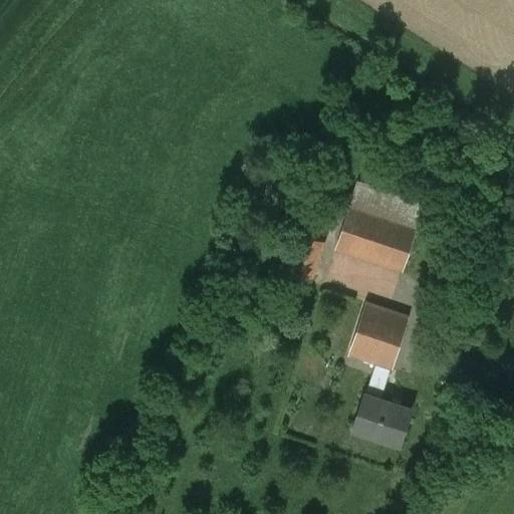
[(356,185),(349,205),(417,227),(424,207),(356,185)]
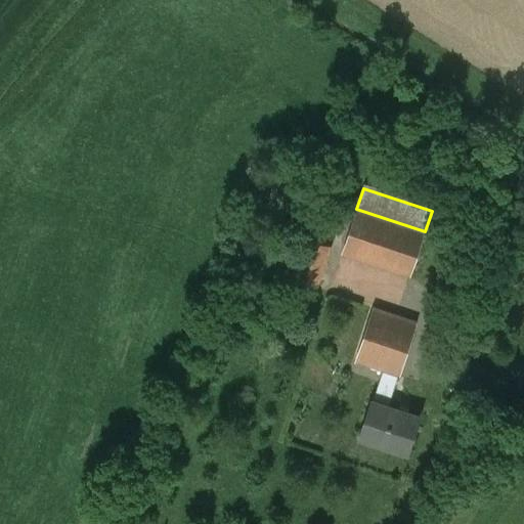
[(425,231),(356,209),(343,251),(410,275),(425,231)]
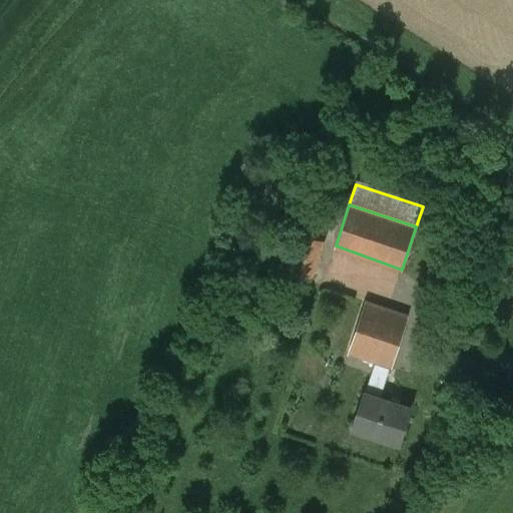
[(323,239),(292,228),(278,269),(309,280),(323,239)]
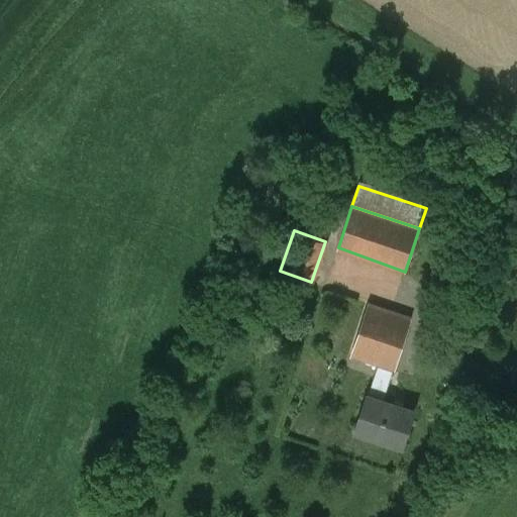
[(341,352),(377,365),(394,370),(412,316),(357,298),(341,352)]
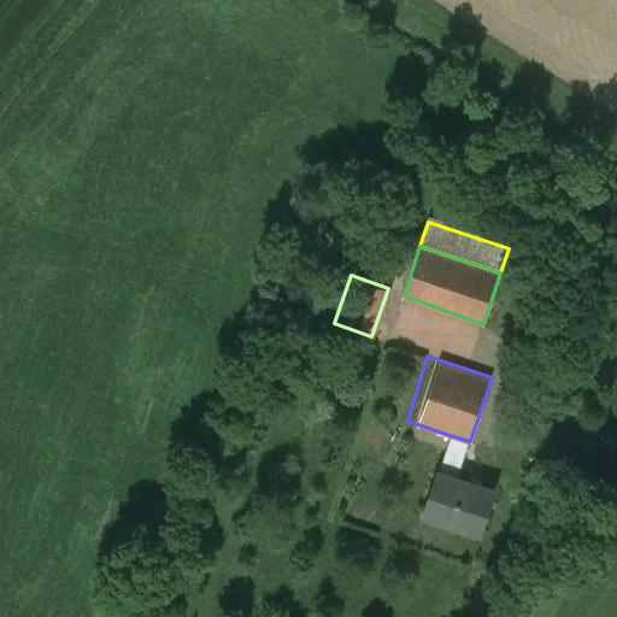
[(458,476),(470,441),(450,435),(422,513),(481,534),(497,489),(458,476)]
